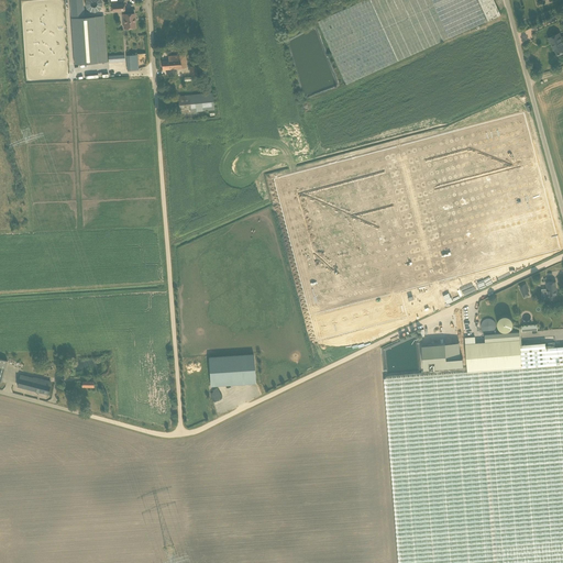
[(127,29),(135,28),(134,13),(123,14),(123,19),(125,19),(127,29)]
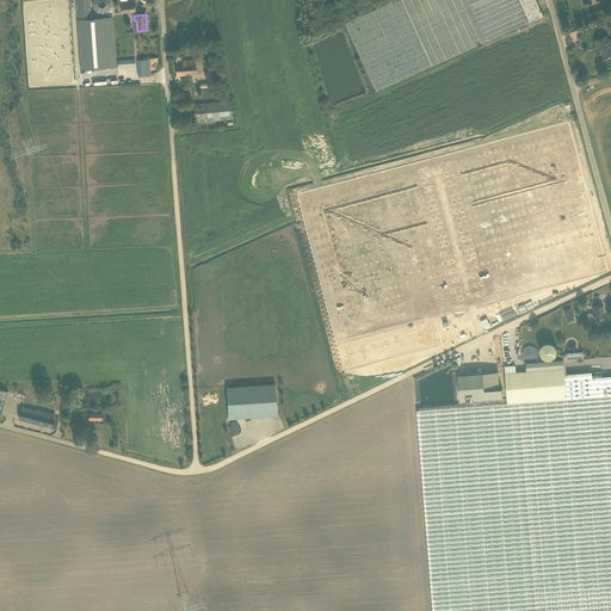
[(78,19),(81,71),(113,68),(110,17),(78,19)]
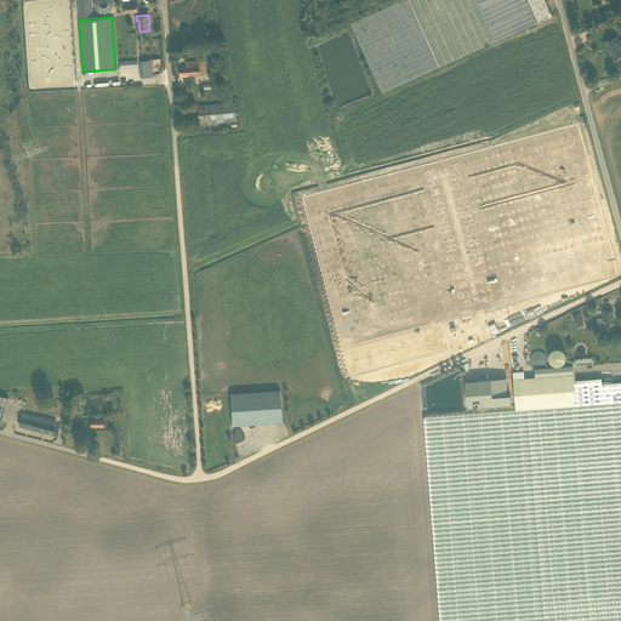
[(617,36),(604,43),(608,47),(615,61),(620,58),(620,50),(619,45),(620,45),(617,36)]
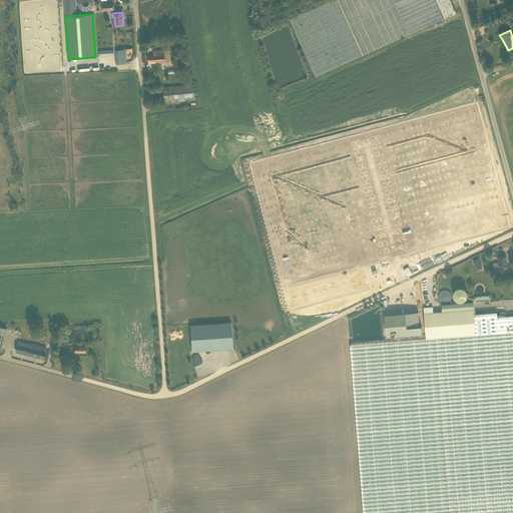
[(125,50),(115,50),(116,64),(126,63),(125,50)]
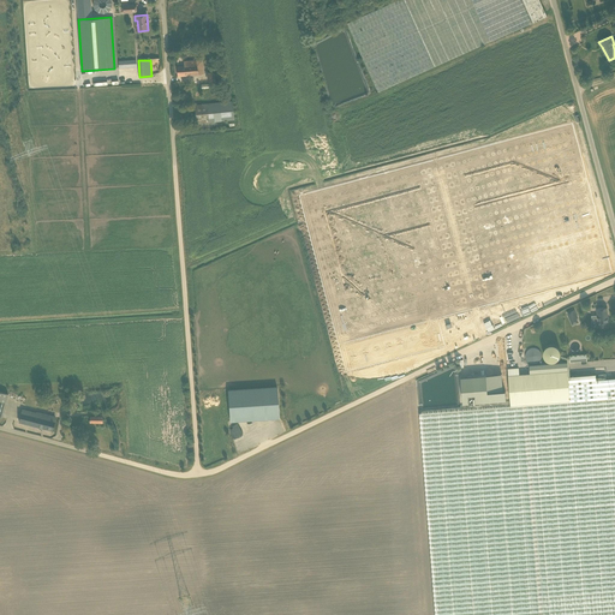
[(197,61),(184,61),(184,66),(177,67),(178,77),(198,75),(197,61)]
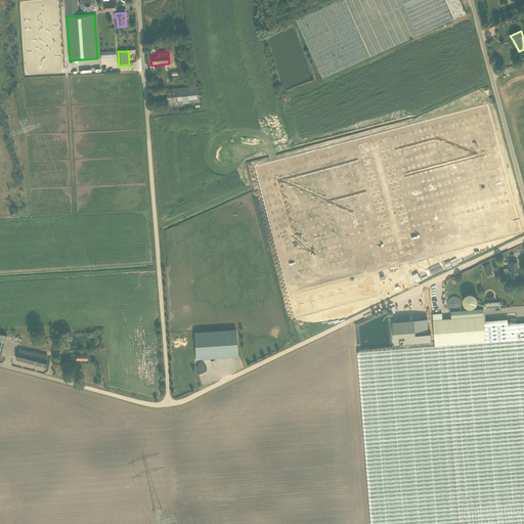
[(166,89),(167,101),(177,100),(178,104),(200,102),(198,86),(166,89)]
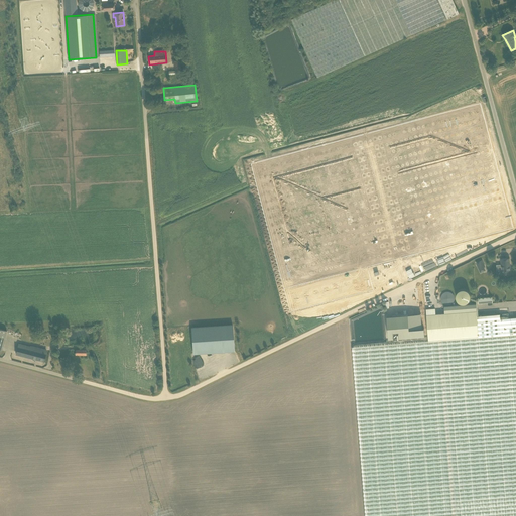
[(511,275),(510,271),(510,258),(501,259),(502,275),(511,275)]
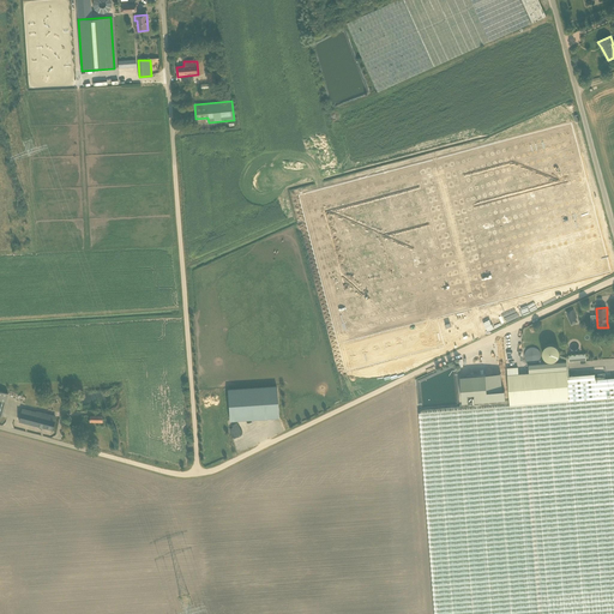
[(577,321),(575,318),(577,317),(573,311),(567,313),(572,324),(577,321)]
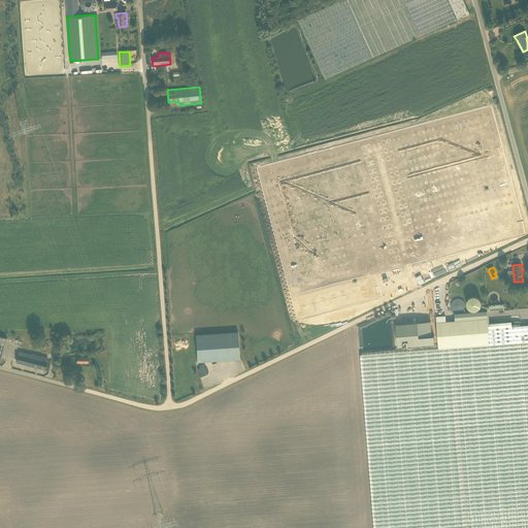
[(476,296),(465,296),(465,309),(476,309),(476,296)]
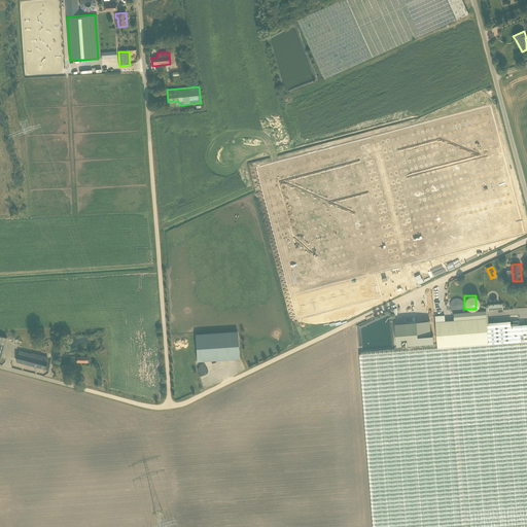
[(490,344),(488,323),(487,311),(454,314),(455,321),(436,322),(437,348),(490,344)]
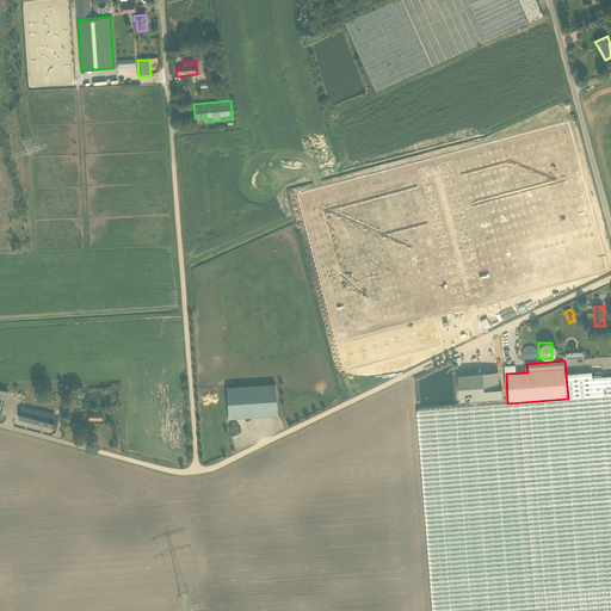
[(610,610),(610,395),(605,396),(603,377),(593,377),(593,372),(566,375),(568,399),(507,403),(417,411),(431,582),(432,610),(610,610)]
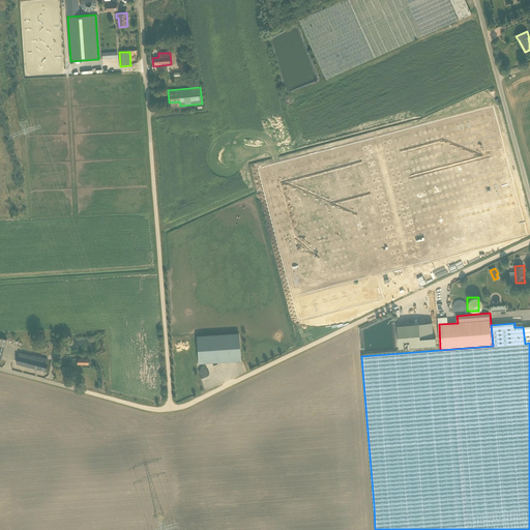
[(421,339),(419,324),(398,326),(400,348),(437,345),(436,337),(434,337),(421,339)]
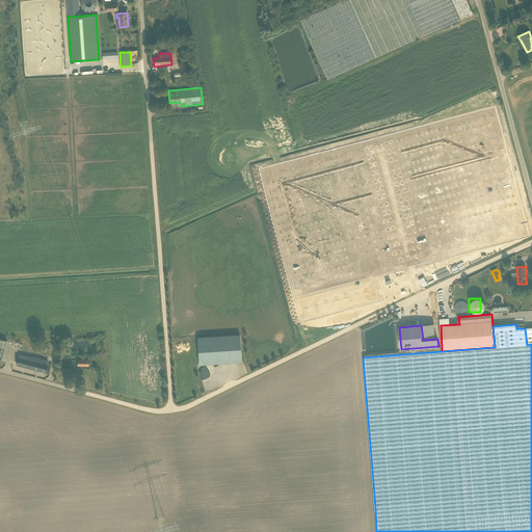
[(240,335),(197,338),(200,365),(241,362),(240,335)]
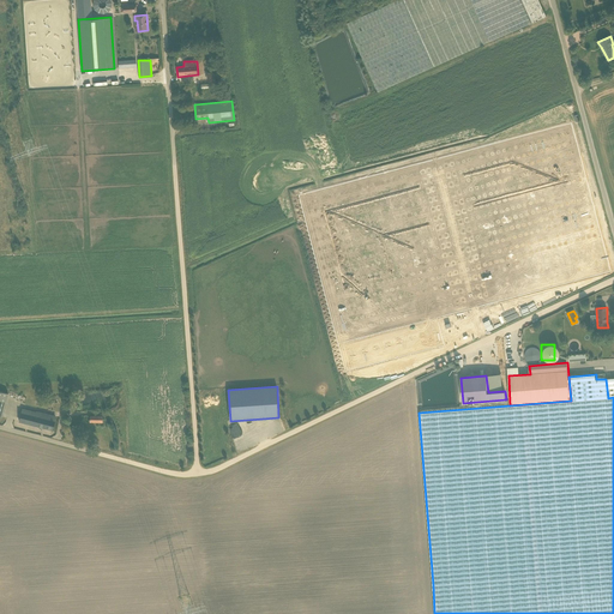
[(23,409),(22,414),(19,421),(52,429),(54,421),(55,416),(38,413),(37,414),(23,409)]
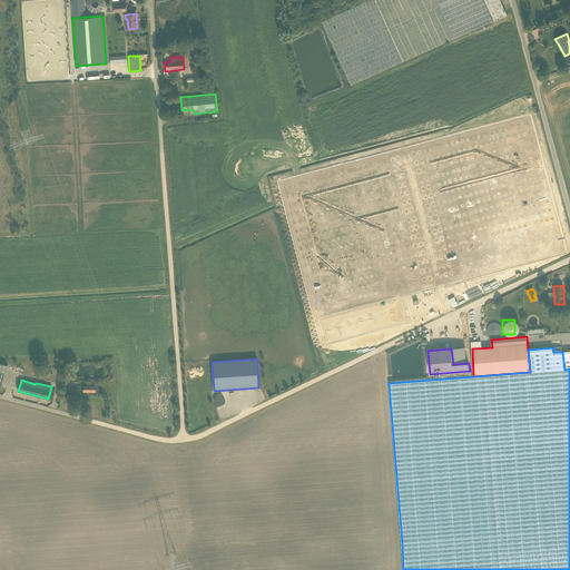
[(214,413),(213,403),(194,404),(194,414),(214,413)]
